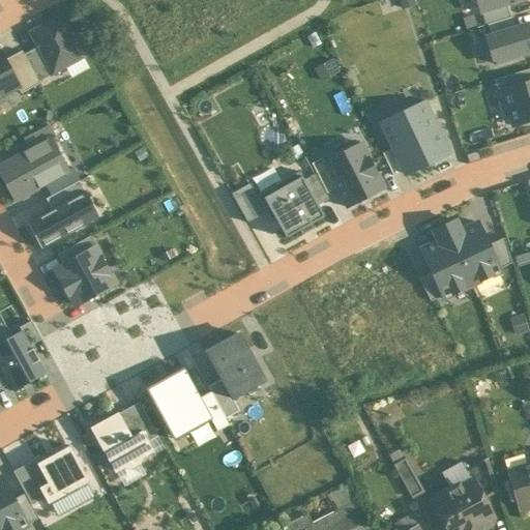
[(380,0),(383,10),(401,7),(399,0),(380,0)]
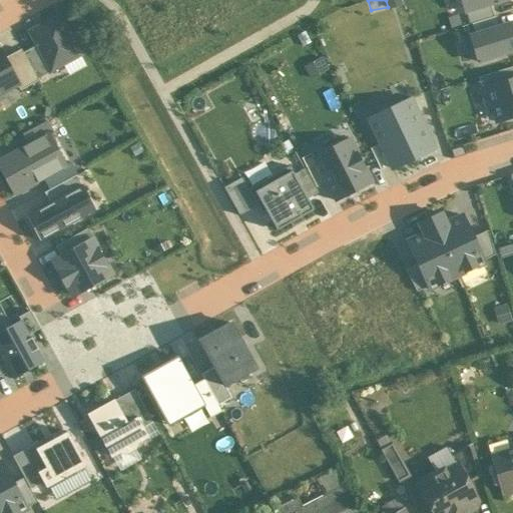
[(507,0),(461,0),(465,13),(467,12),(491,5),(507,0)]
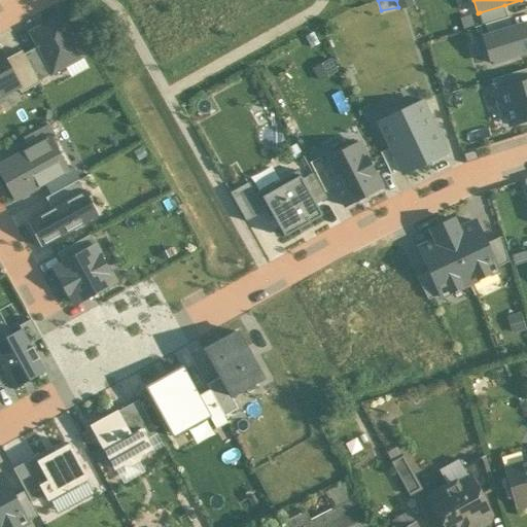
[(507,18),(504,5),(480,12),(483,25),(486,24),(507,18)]
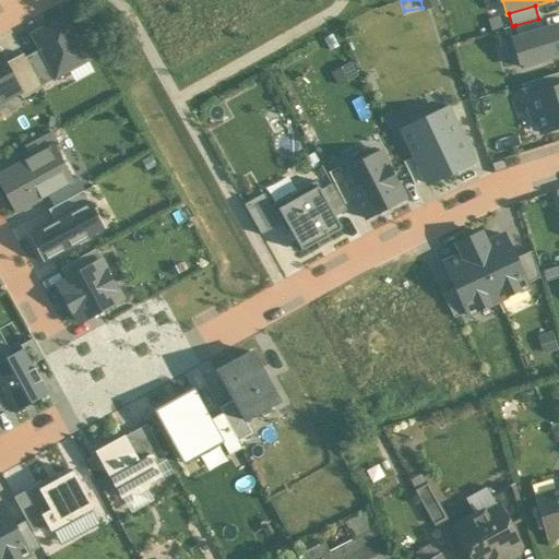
[(39,50),(56,79),(90,60),(66,16),(32,35),(39,50)]
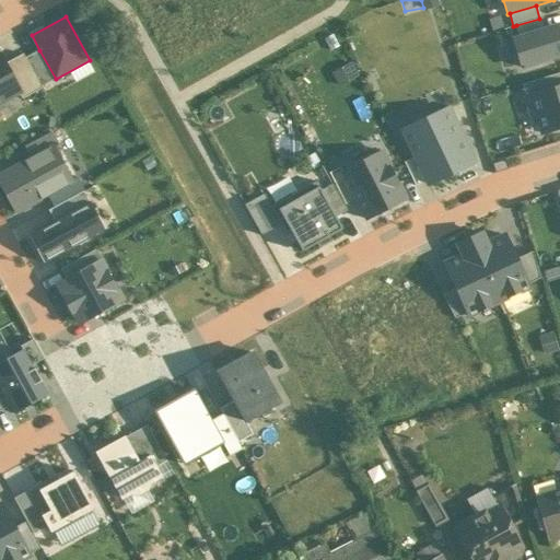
[(539,19),(516,25),(520,38),(545,31),(541,18),(539,19)]
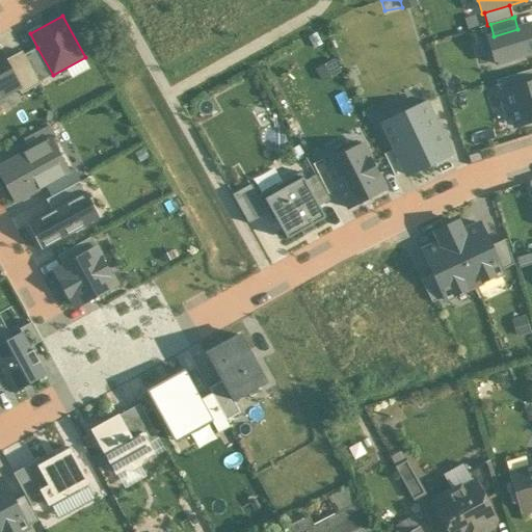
[(531,24),(517,29),(494,36),(487,37),(496,64),(531,52),(531,24)]
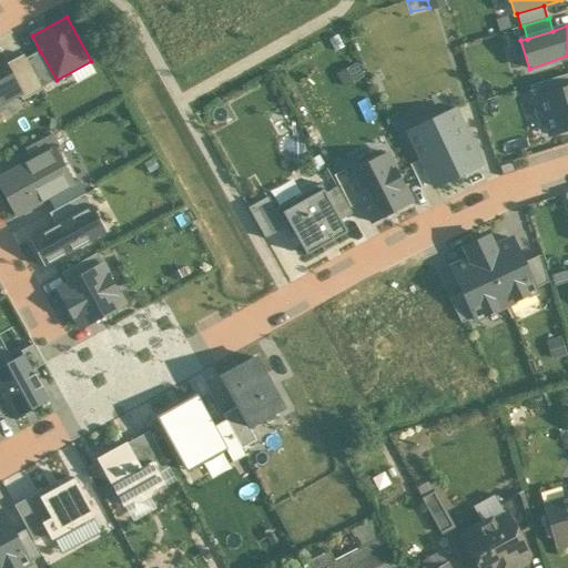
[(40,51),(27,59),(42,88),(57,80),(40,51)]
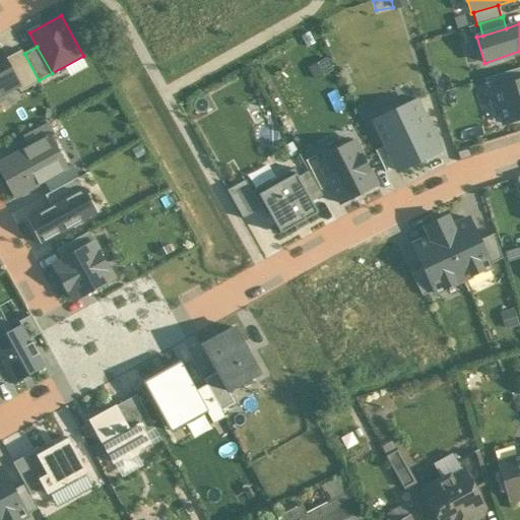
[(22,51),(5,60),(18,85),(22,92),(41,82),(39,80),(24,54),(22,51)]
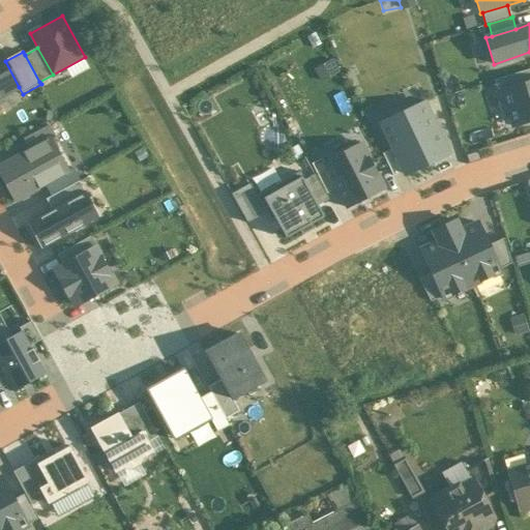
[(0,97),(19,87),(5,61),(0,53),(0,97)]
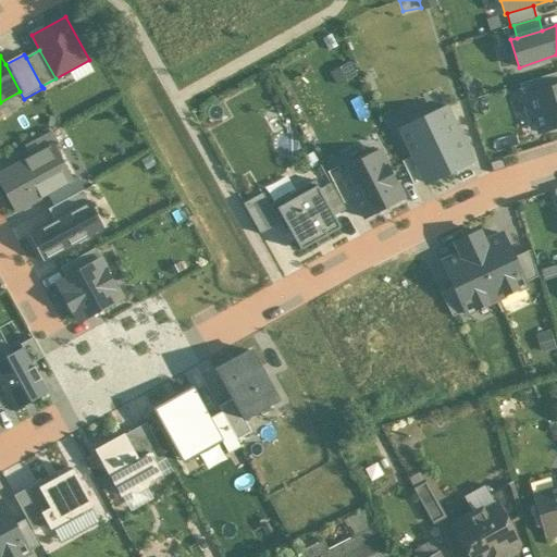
[(556,72),(520,84),(523,97),(556,86),(556,72)]
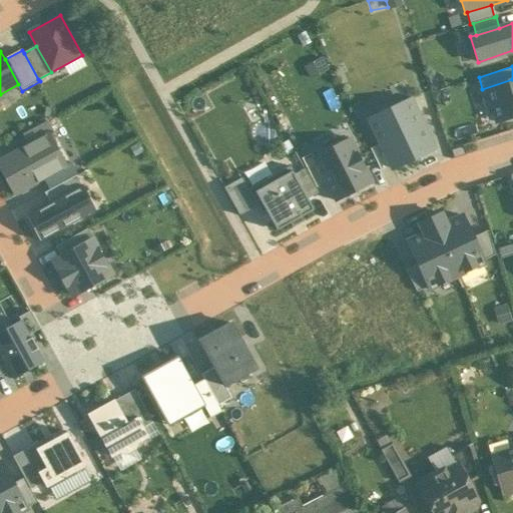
[(512,79),(482,89),(489,111),(493,110),(497,122),(512,117),(512,79)]
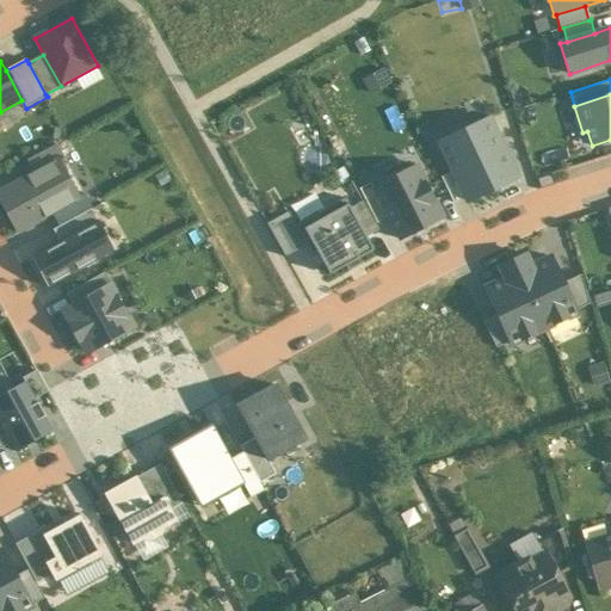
[(467,197),(469,201),(500,186),(501,191),(519,183),(497,137),(503,135),(493,116),(440,142),(455,171),(467,197)]
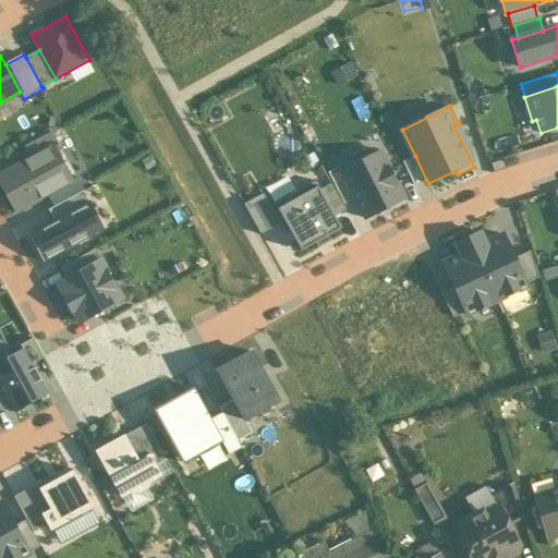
[(55,146),(0,174),(0,181),(16,211),(73,181),(55,146)]
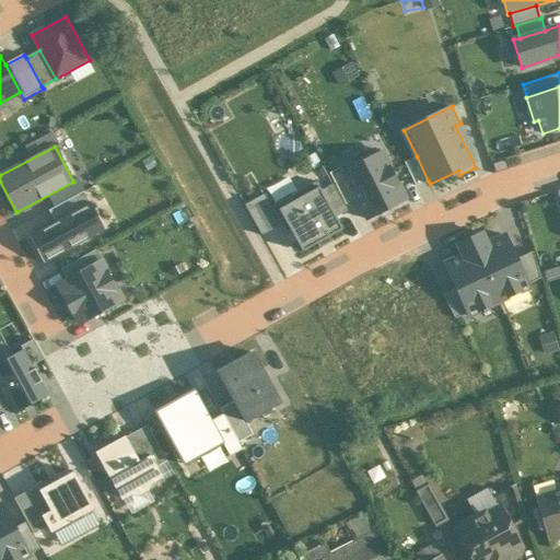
[(382,151),(343,171),(358,199),(369,220),(407,199),(382,151)]
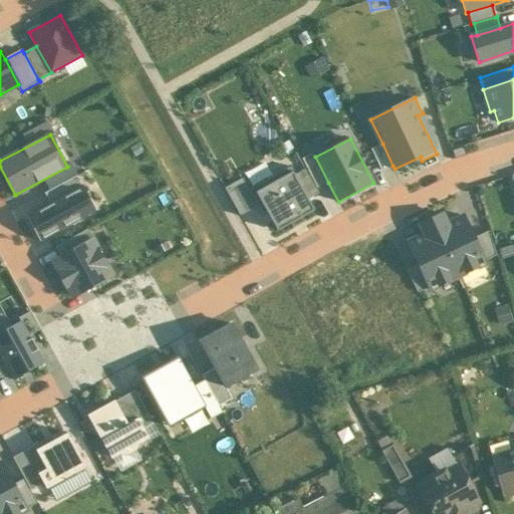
[(393,166),(382,144),(371,149),(381,171),(393,166)]
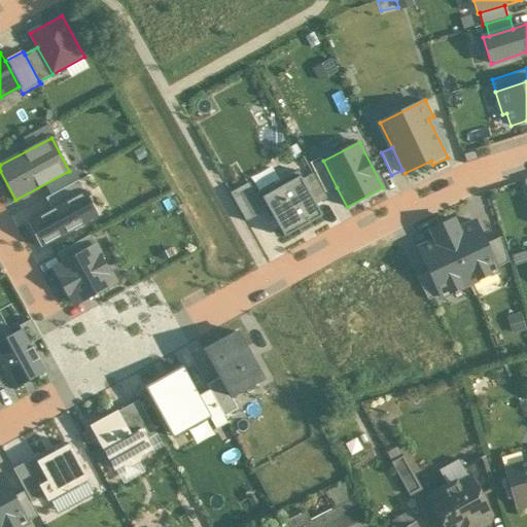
[(323,161),(321,156),(310,162),(326,192),(337,187),(323,161)]
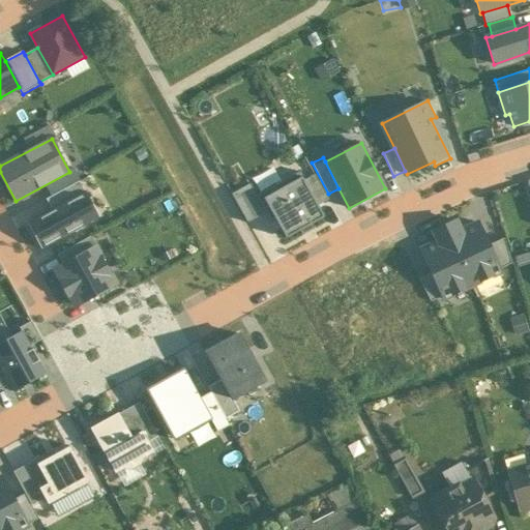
[(319,205),(305,180),(300,172),(257,196),(266,212),(271,222),(276,219),(287,238),(325,216),(319,205)]
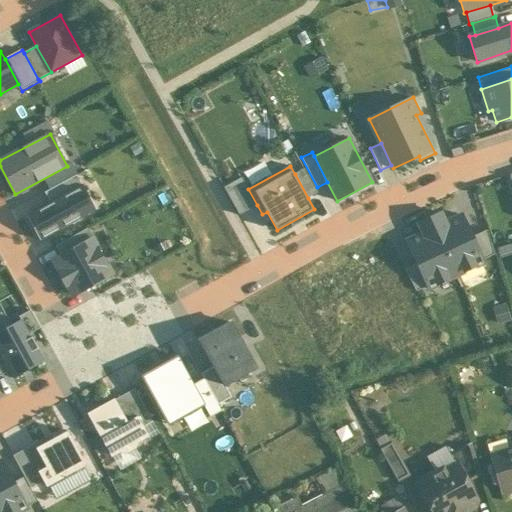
[(305,168),(295,174),(308,198),(318,193),(305,168)]
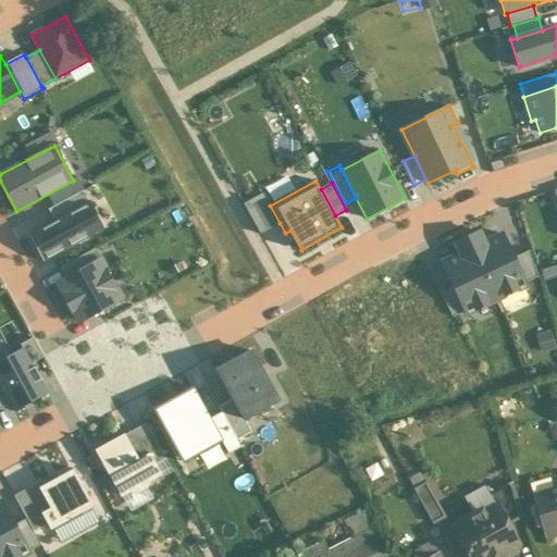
[(83,190),(49,209),(56,221),(89,201),(83,190)]
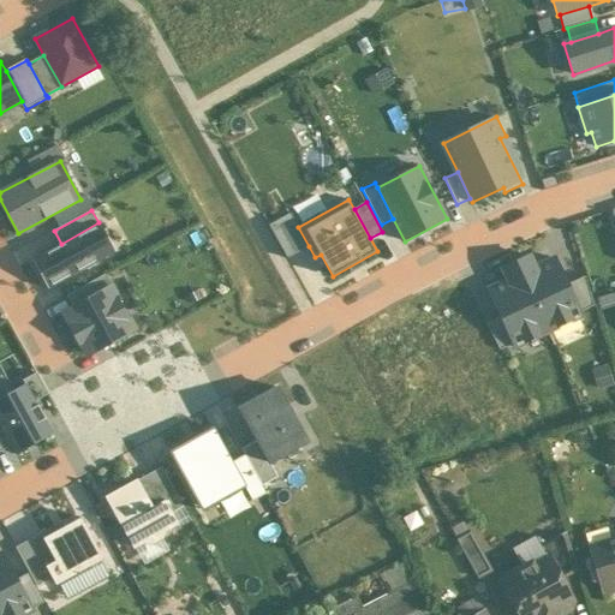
[(287,257),(309,246),(298,227),(291,214),(269,225),(287,257)]
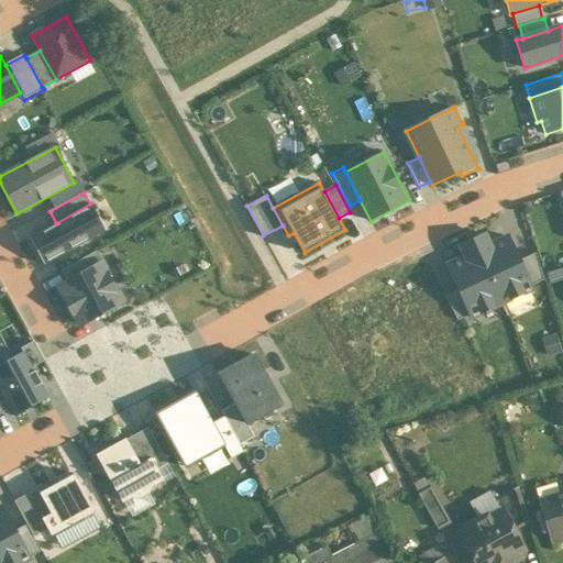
[(105,231),(90,203),(56,223),(30,238),(45,264),(105,231)]
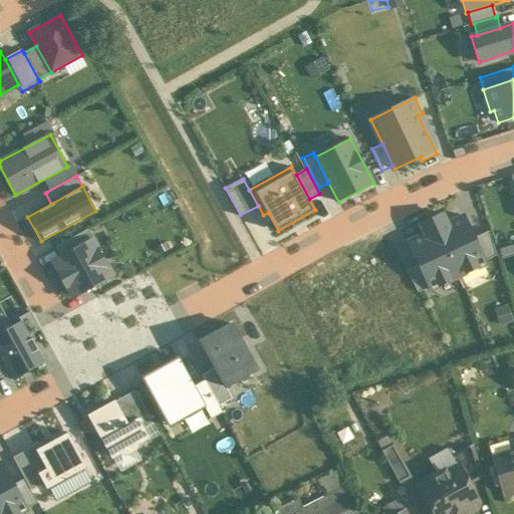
[(447,224),(442,213),(421,224),(426,234),(408,242),(419,264),(429,285),(431,290),(487,263),(486,260),(475,238),(465,216),(447,224)]
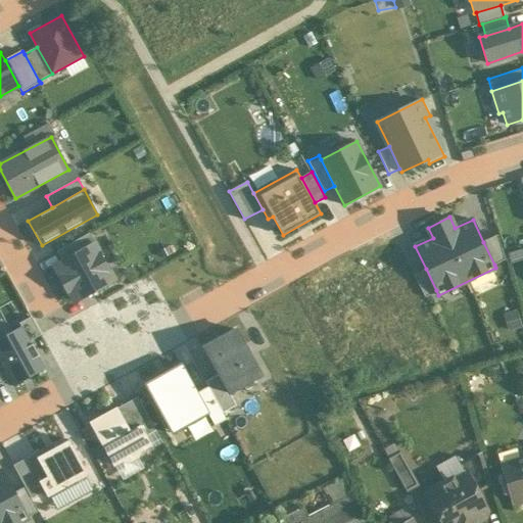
[(95,244),(89,233),(57,251),(63,262),(95,244)]
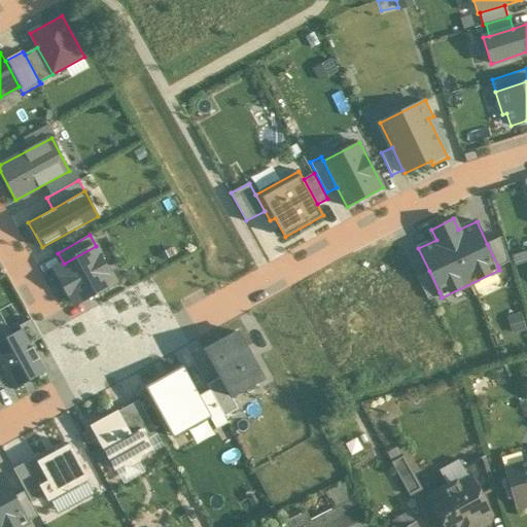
[(501,237),(487,244),(498,267),(508,261),(501,237)]
